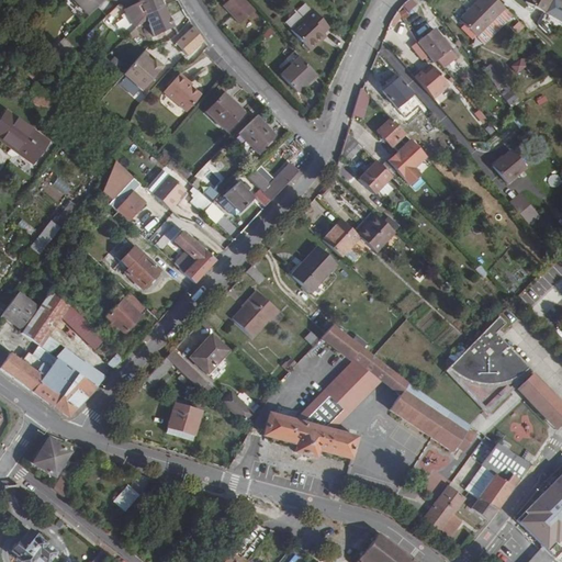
[(75,0),(90,17),(107,0),(75,0)]
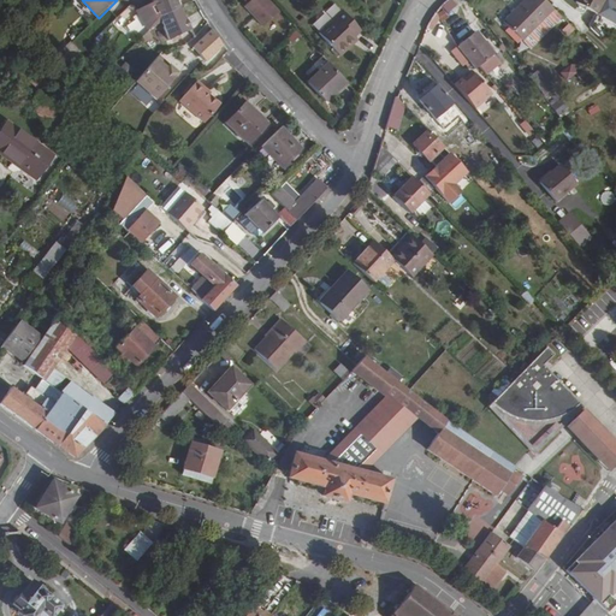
[(160,16),(179,6),(176,0),(158,0),(155,1),(153,3),(155,10),(150,12),(155,23),(161,19),(160,16)]
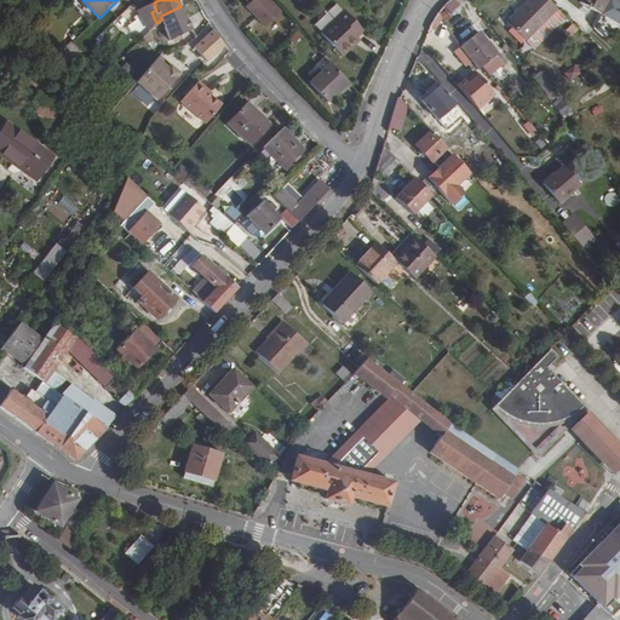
[(273,0),(246,0),(245,3),(263,23),(280,7),(273,0)]
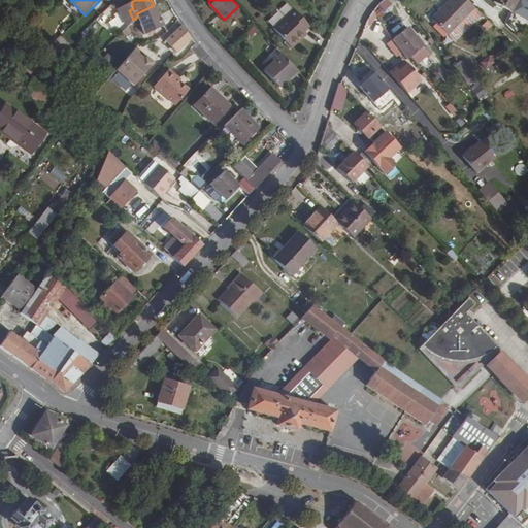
[(410,8),(403,0),(383,0),(386,4),(390,0),(396,0),(398,2),(400,0),(407,10),(410,8)]
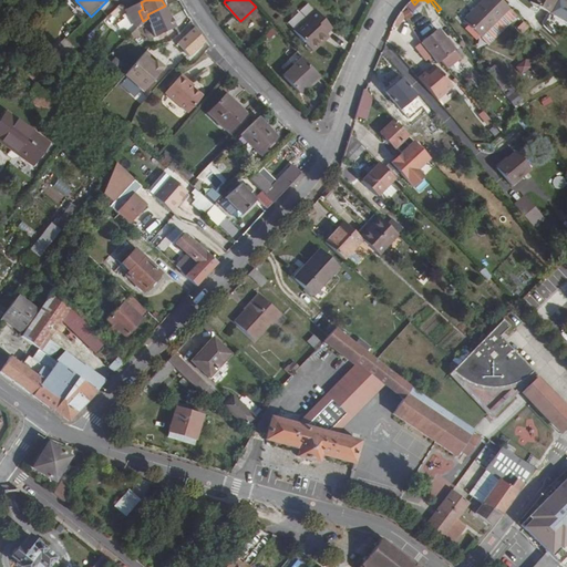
[(508,6),(502,0),(478,0),(462,17),(480,34),(508,6)]
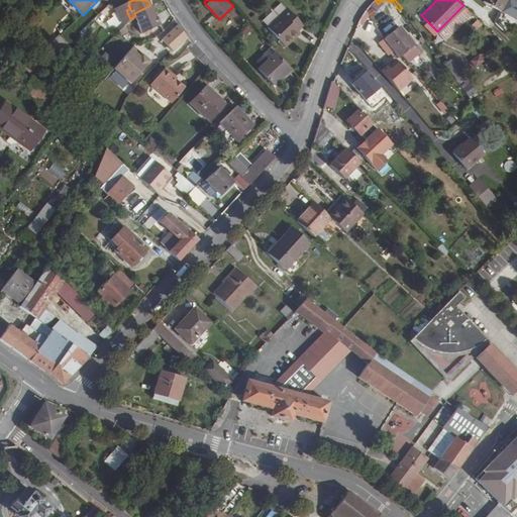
[(161,22),(150,5),(134,13),(135,16),(142,31),(161,22)]
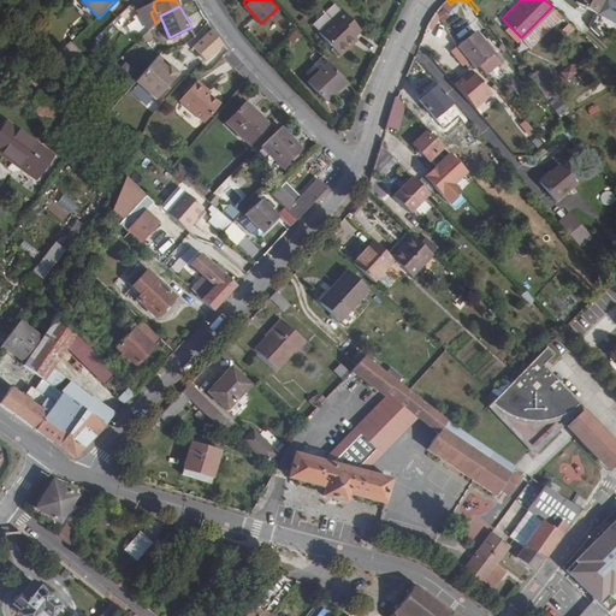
[(562,16),(552,6),(521,39),(531,47),(562,16)]
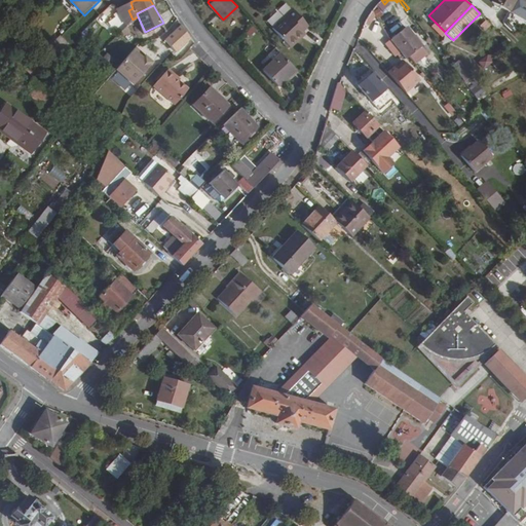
[(293,7),(273,26),(292,44),(302,34),(300,32),(308,24),(293,7)]
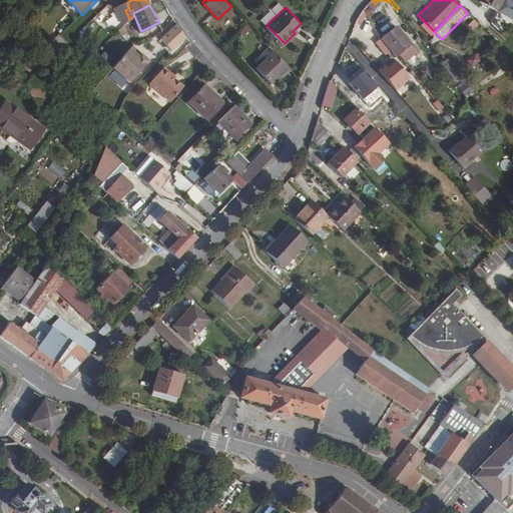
[(471,28),(477,22),(469,13),(463,19),(471,28)]
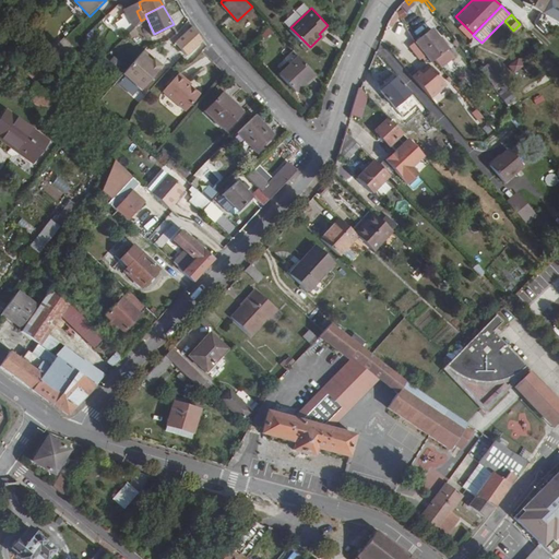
[(189,55),(203,38),(192,24),(175,43),(189,55)]
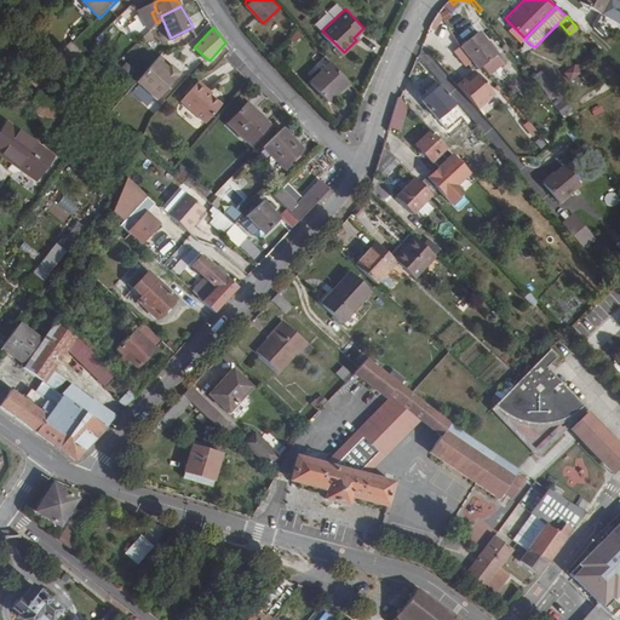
[(459,40),(452,27),(445,33),(454,45),(459,40)]
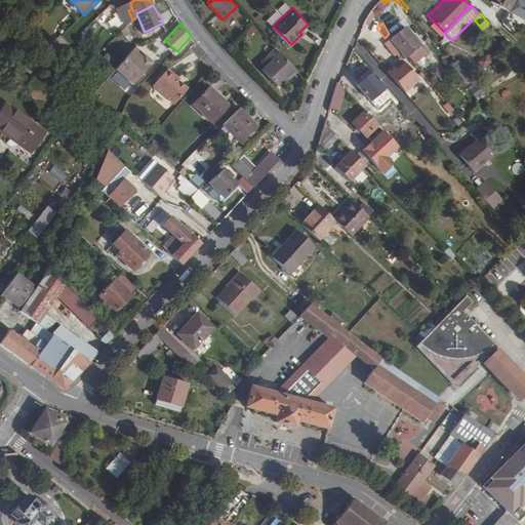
[(404,54),(407,52),(419,42),(404,24),(389,36),(404,54)]
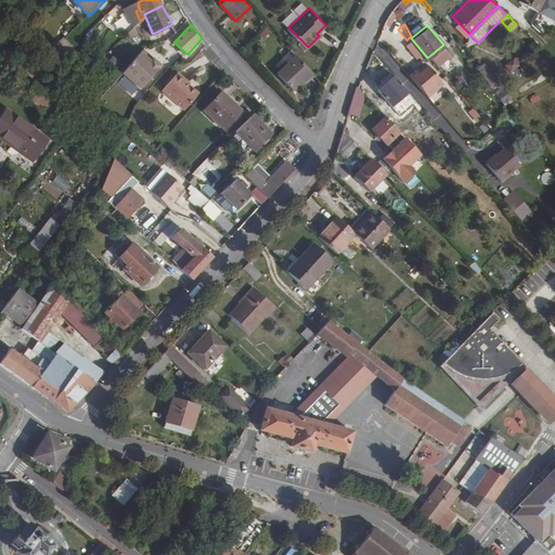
[(93,29),(85,34),(89,41),(97,38),(93,29)]
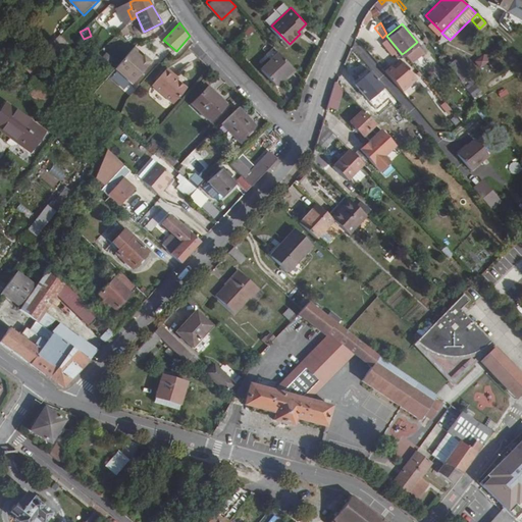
[(142,54),(134,47),(132,50),(140,57),(142,54)]
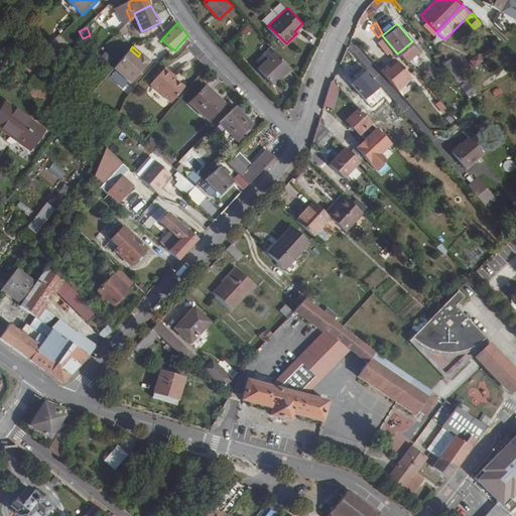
[(138,56),(130,49),(114,69),(130,83),(149,61),(140,53),(138,56)]
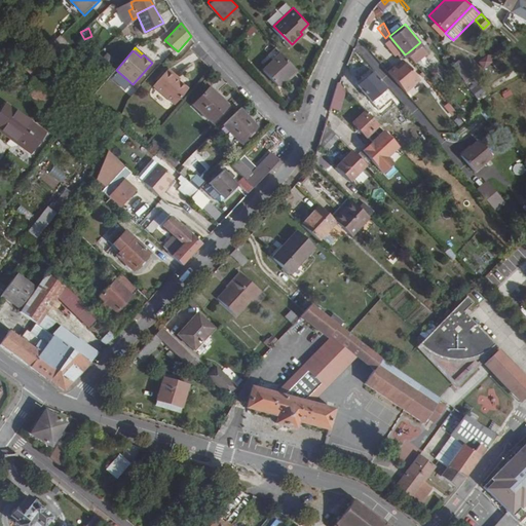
[(296,68),(280,51),(261,71),(275,86),(296,68)]
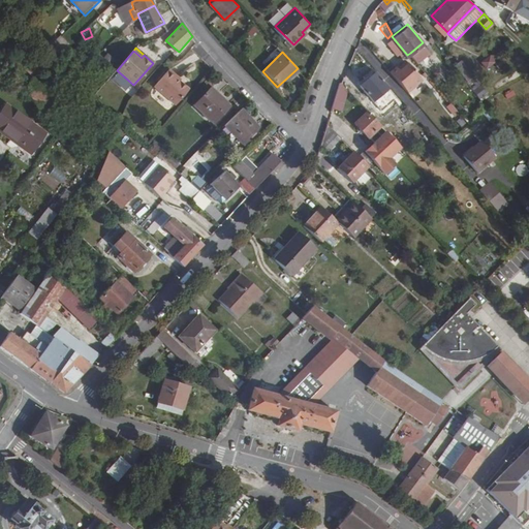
[(497,53),(486,59),(493,74),(505,68),(497,53)]
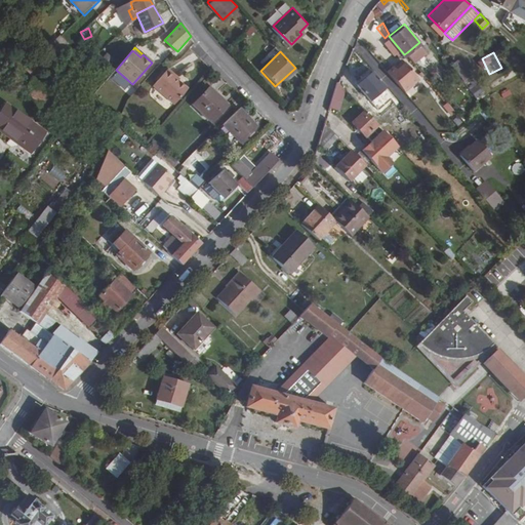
[(113,65),(116,58),(106,53),(103,59),(113,65)]
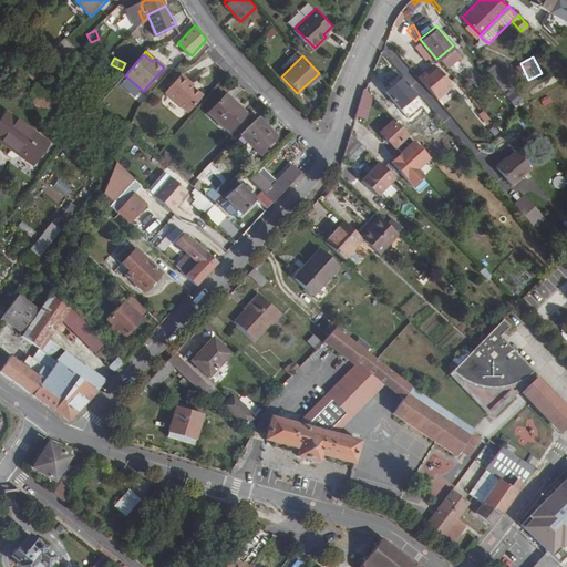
[(420,72),(439,94),(454,81),(439,62),(430,70),(425,65),(420,72)]
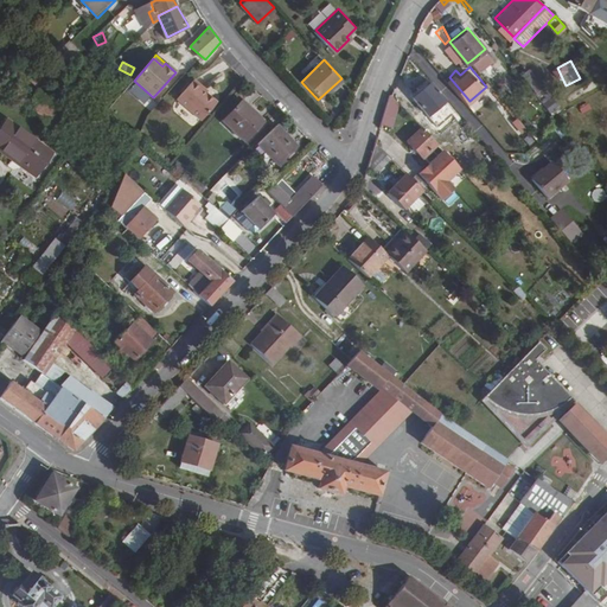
[(522,76),(536,93),(544,87),(530,69),(522,76)]
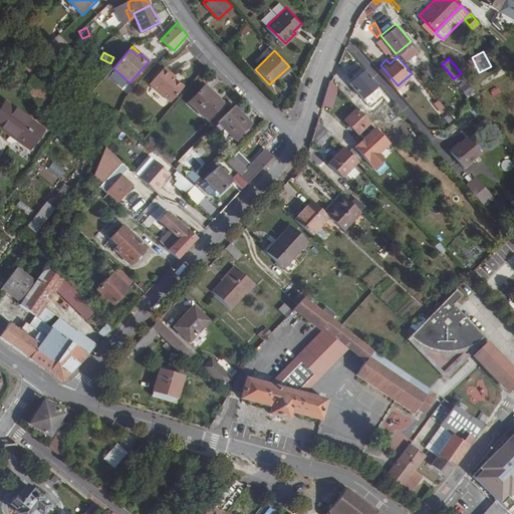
[(364,65),(351,77),(364,91),(377,80),(364,65)]
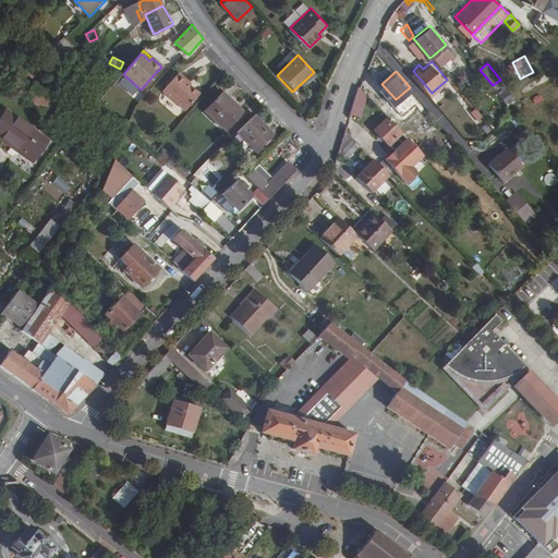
[(186,80),(187,79),(180,72),(165,89),(187,109),(201,93),(191,85),(186,80)]
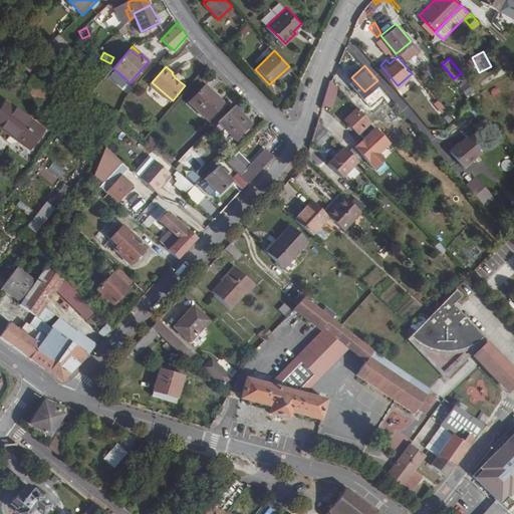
[(431,68),(423,71),(425,77),(434,74),(431,68)]
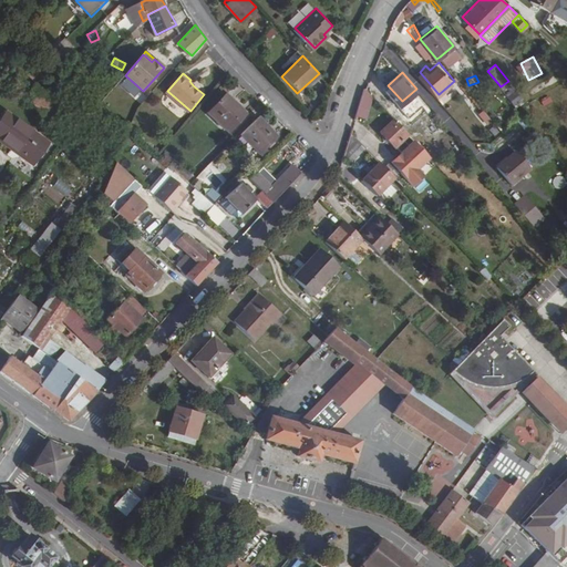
[(532,95),(557,81),(554,75),(529,90),(532,95)]
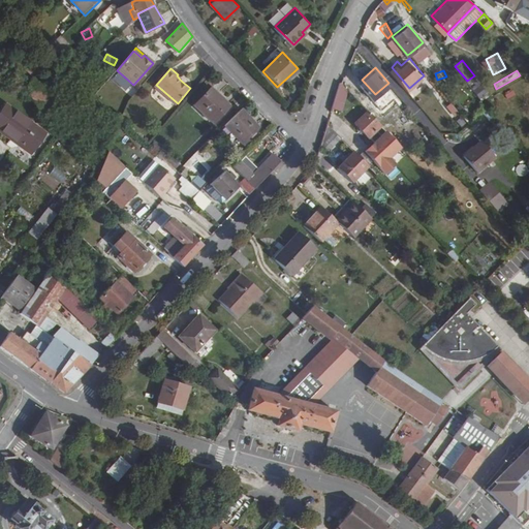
[(474,78),(468,83),(480,98),(487,93),(474,78)]
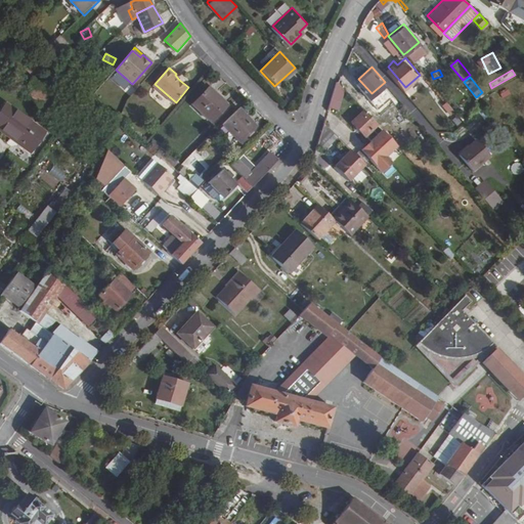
[(339,80),(330,107),(339,112),(348,89),(339,80)]
